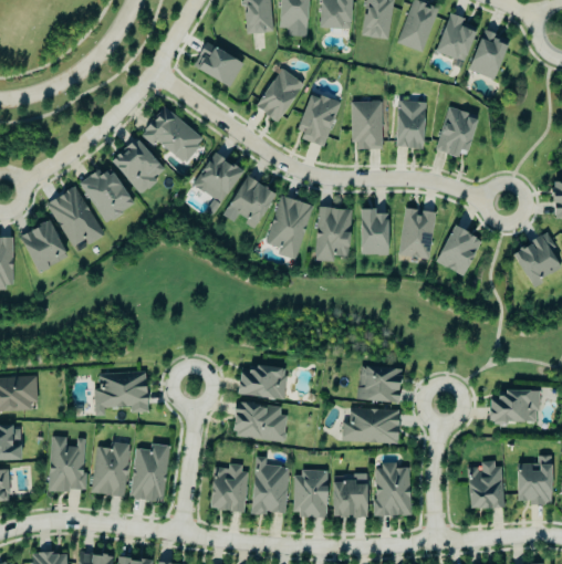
[(273,31),(272,0),(245,0),(247,32),(273,31)]
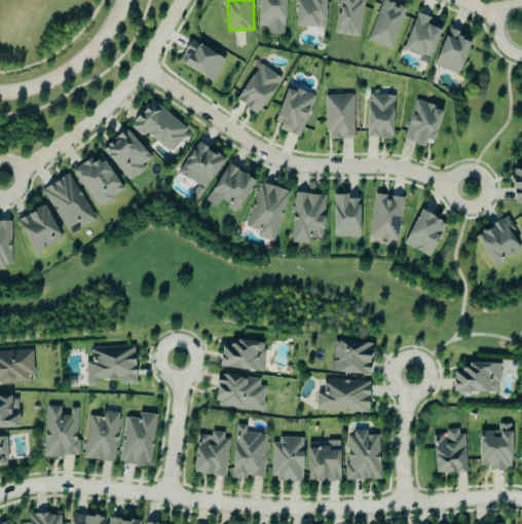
[(260,0),(260,25),(268,25),(268,32),(287,33),(287,0),(260,0)]
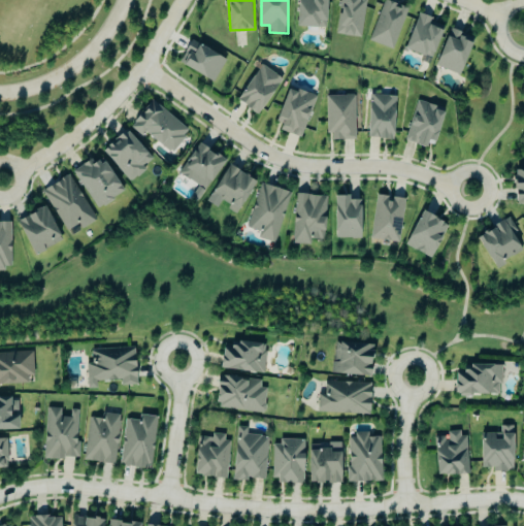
[(299,0),(299,25),(328,26),(328,0),(299,0)]
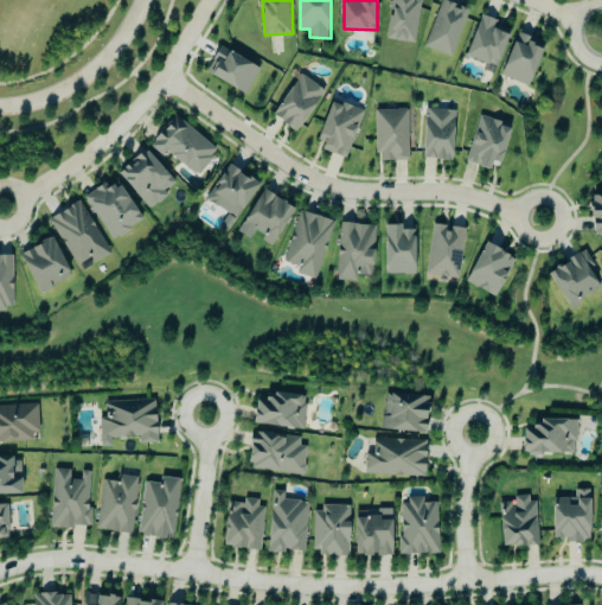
[(394,0),(390,38),(418,42),(423,0),(394,0)]
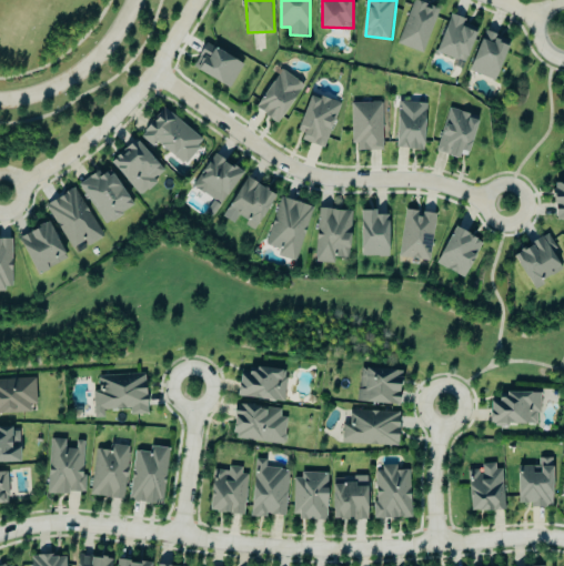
[(400,41),(425,52),(442,8),(422,0),(415,0),(400,41)]
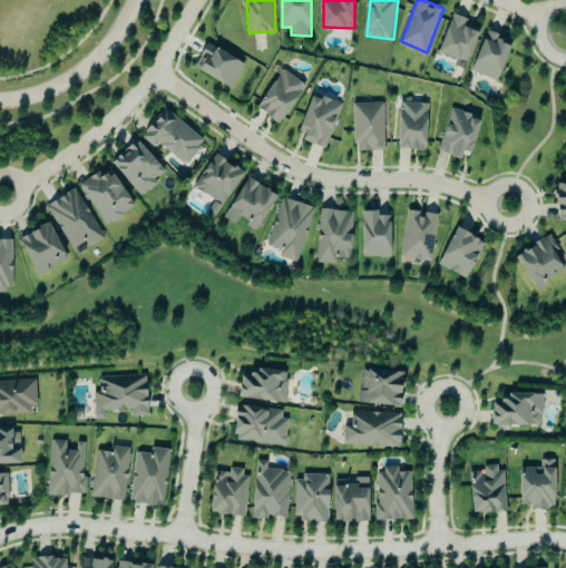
[(470,18),(454,12),(438,52),(467,64),(481,28),(468,22),(470,18)]
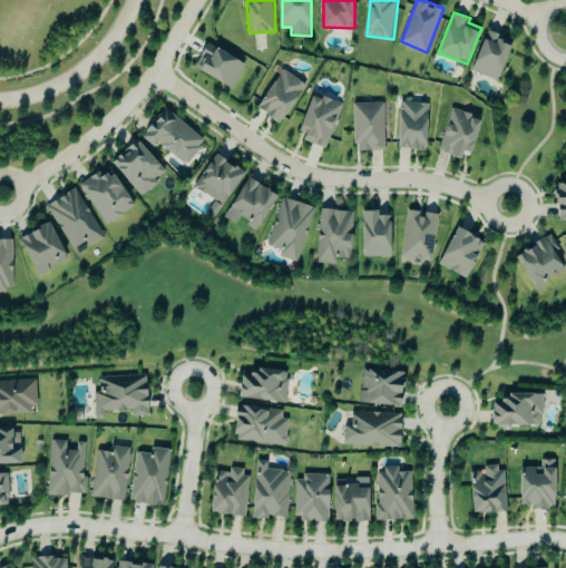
[(472,69),(499,79),(514,39),(488,29),(472,69)]
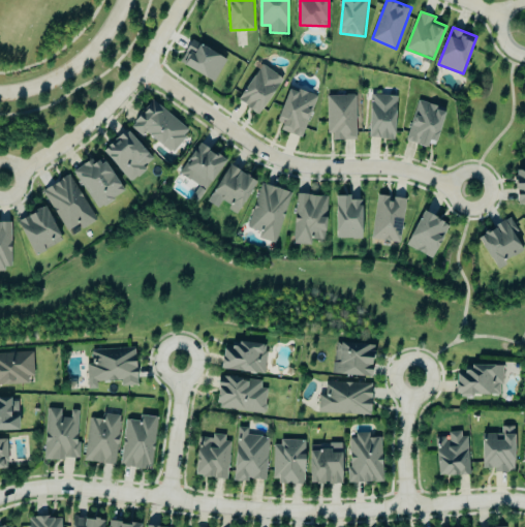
[(228,59),(193,39),(181,61),(216,81),(228,59)]
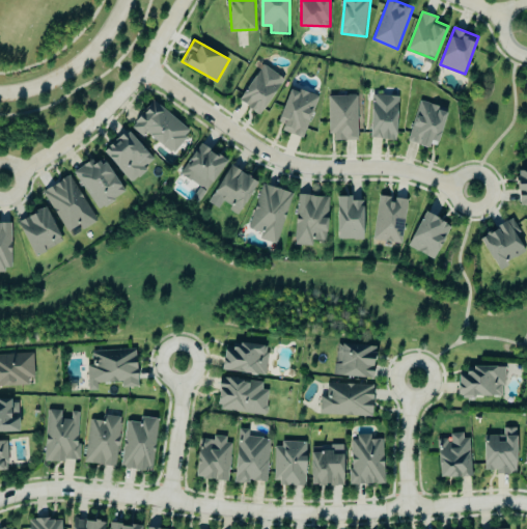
[(264,114),(285,76),(262,63),(241,102),(264,114)]
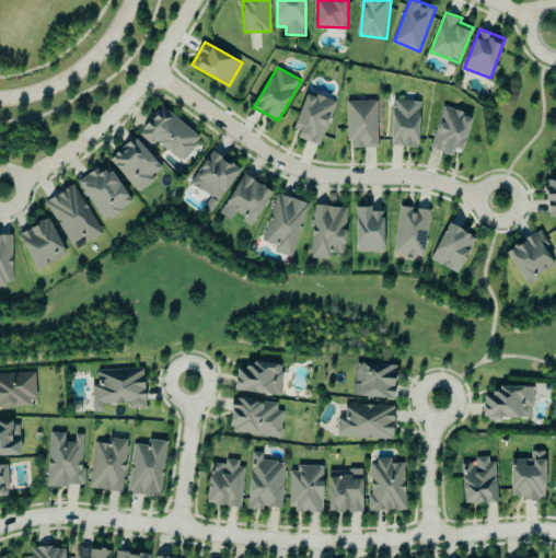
[(322,144),(337,101),(308,90),(294,126),(301,128),(298,136),(322,144)]
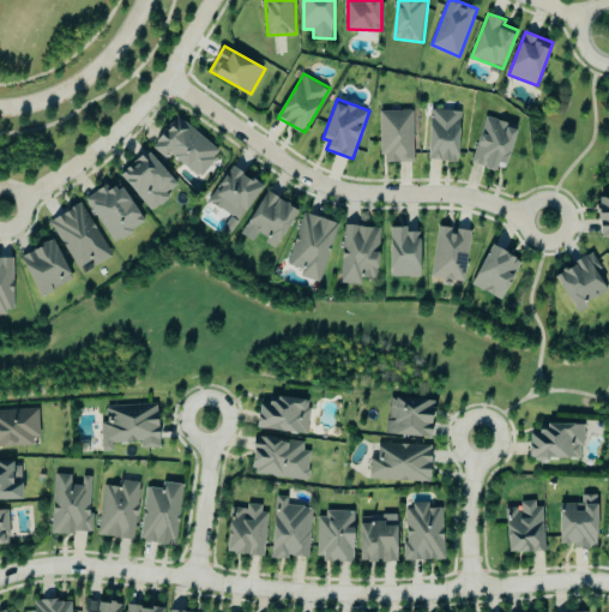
[(429,160),(460,160),(462,109),(432,108),(429,160)]
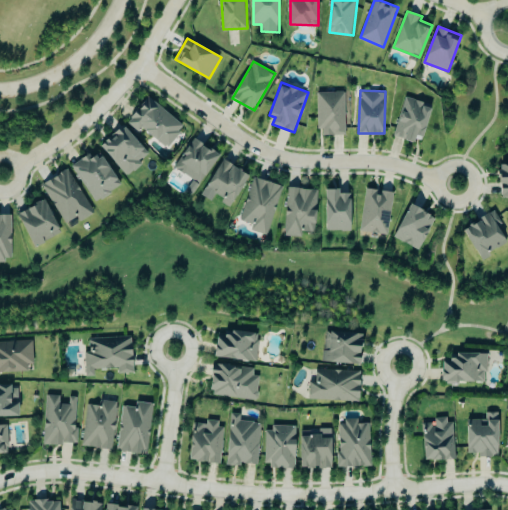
[(347,134),(347,91),(319,91),(320,135),(347,134)]
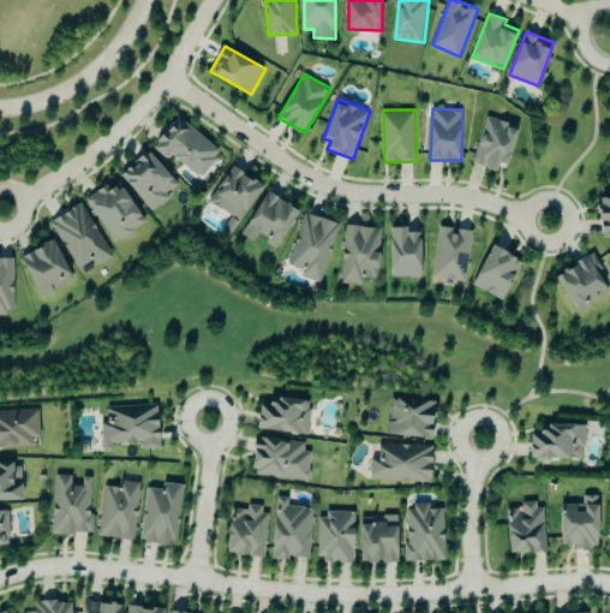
[(223,152),(180,114),(157,142),(201,178),(223,152)]
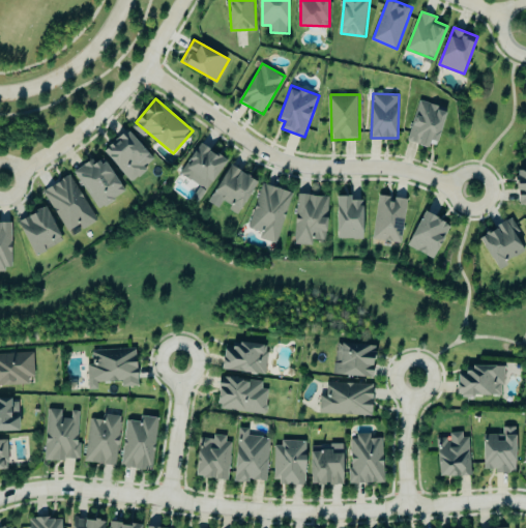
[(409,140),(429,146),(432,139),(438,141),(448,108),(421,99),(409,140)]
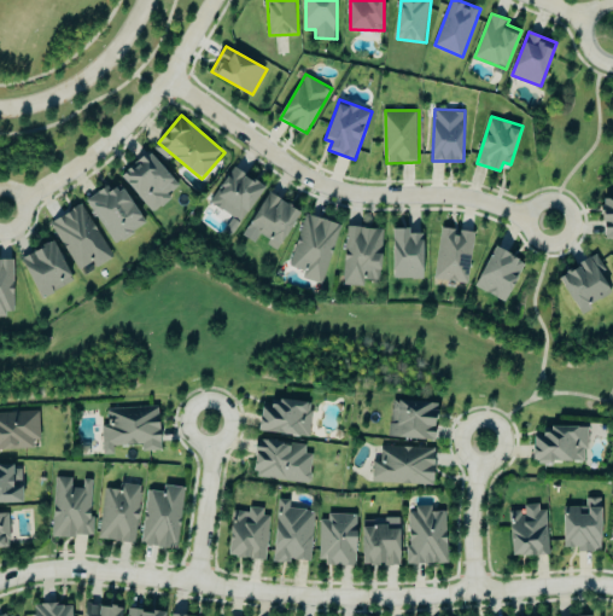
[(122,175),(156,210),(182,185),(149,149),(122,175)]
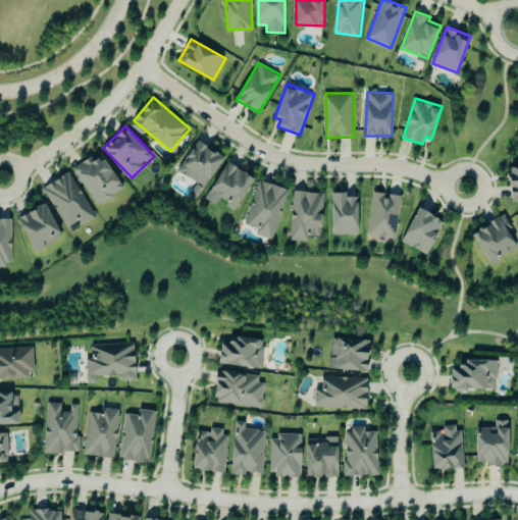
[(178,169),(204,187),(224,158),(199,140),(178,169)]
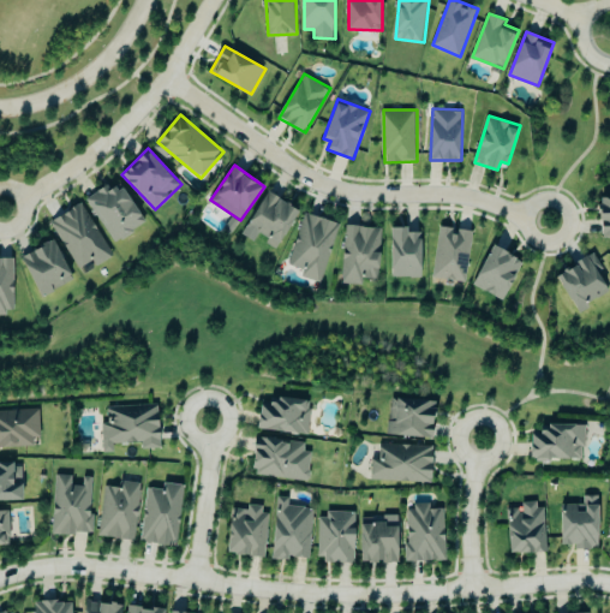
[(145,222),(117,178),(87,197),(117,242),(145,222)]
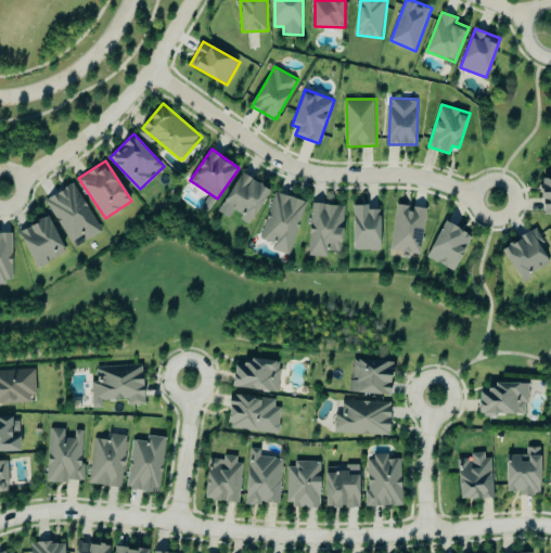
[(253,222),(271,188),(241,171),(219,210),(231,217),(234,213),(253,222)]
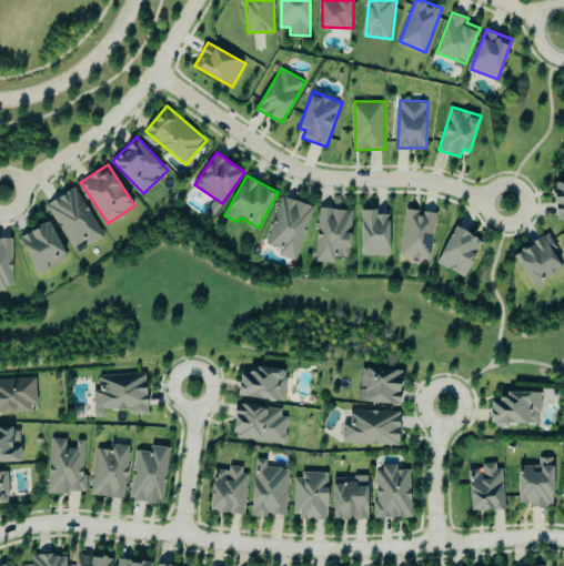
[(47,204),(80,252),(108,233),(74,185),(47,204)]
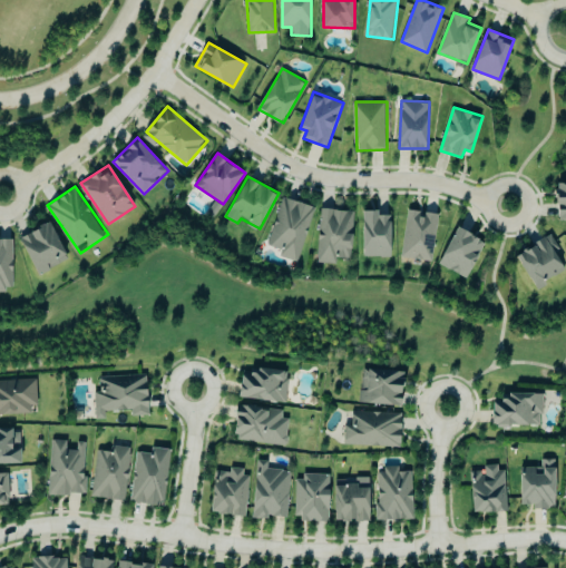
[(302,261),(315,205),(282,197),(271,245),(282,248),(280,256),(302,261)]
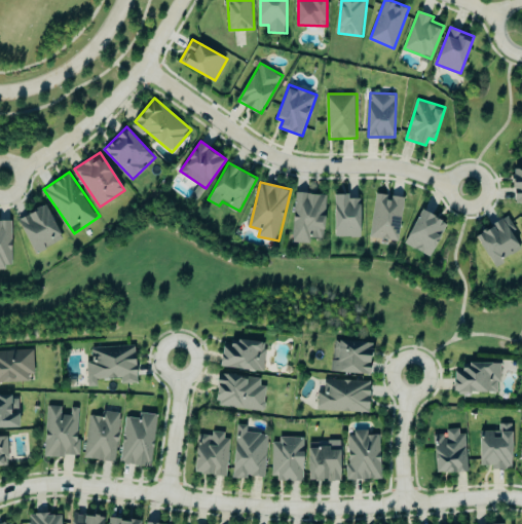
[(327,193),(295,192),(294,241),(311,241),(311,236),(326,236),(327,193)]
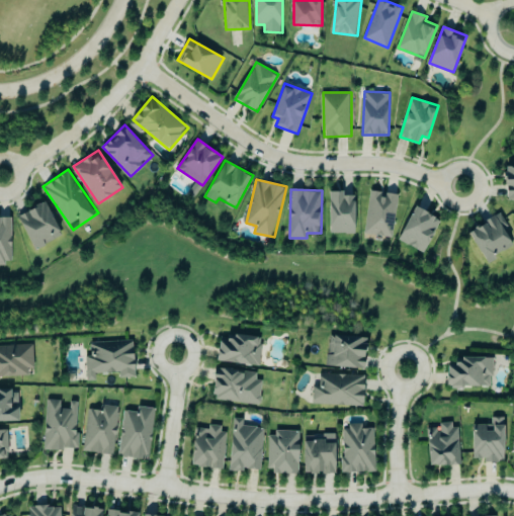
[(365,232),(394,237),(401,193),(371,189),(365,232)]
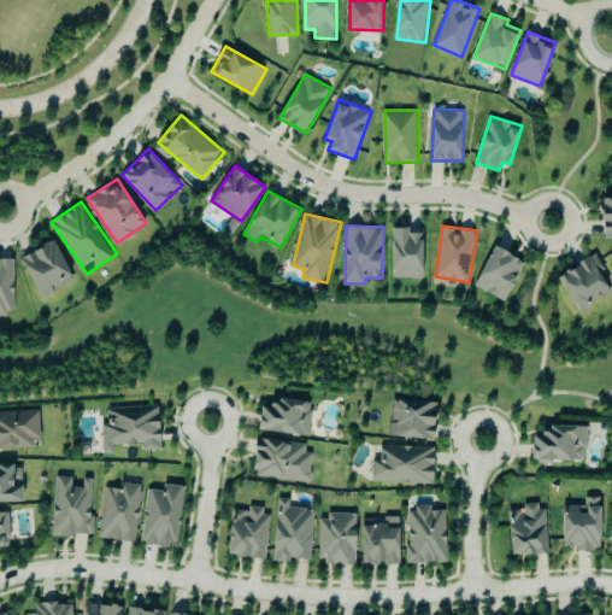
[(424,276),(424,232),(411,232),(411,227),(394,227),(393,276),(424,276)]
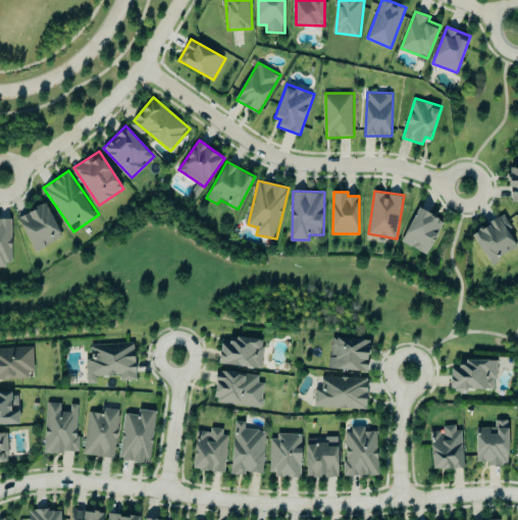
[(18,215),(35,251),(63,238),(47,202),(18,215)]
